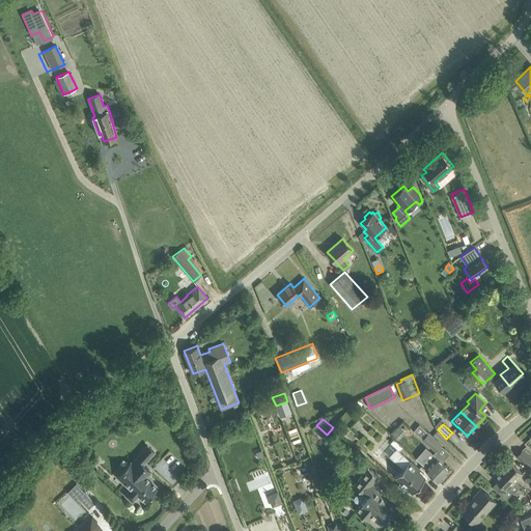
[(414,430),(422,439),(436,451),(441,445),(428,432),(427,432),(423,428),(419,425),(414,430)]
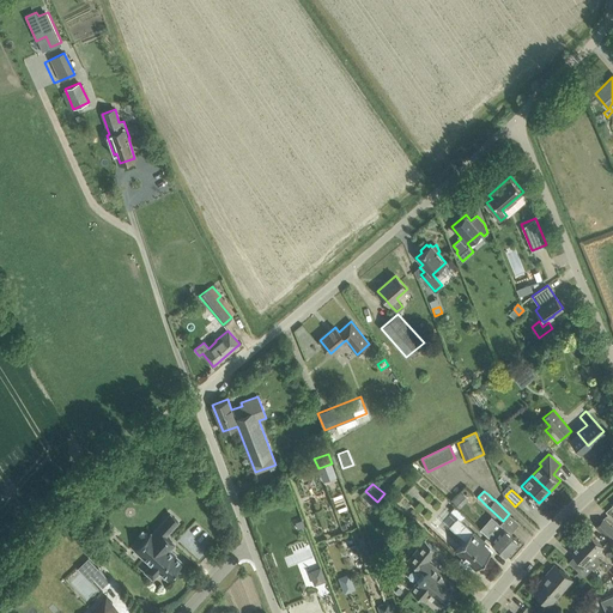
[(465,540),(456,550),(475,568),(491,551),(484,544),(485,541),(461,520),(466,516),(455,507),(450,511),(457,517),(450,526),(465,540)]
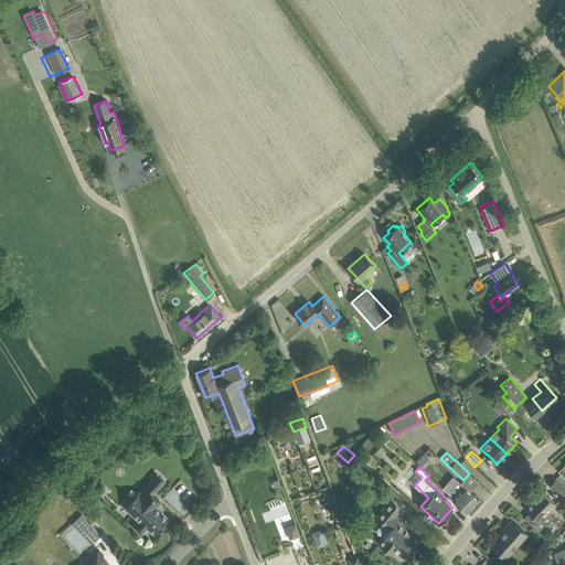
[(141,533),(148,526),(155,533),(169,518),(157,507),(161,501),(153,493),(164,481),(158,473),(140,492),(140,491),(126,508),(140,521),(134,526),(141,533)]
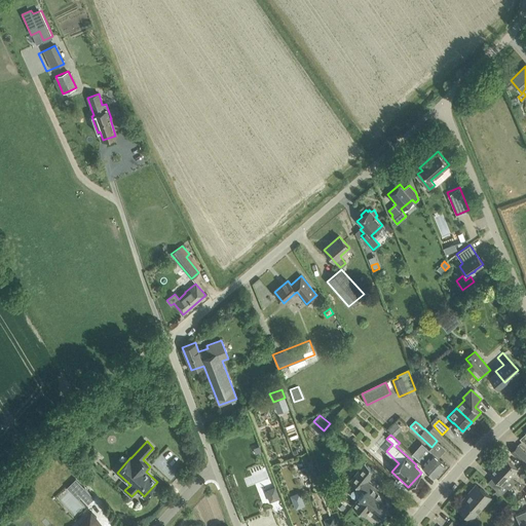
[(87,456),(92,450),(86,445),(81,451),(87,456)]
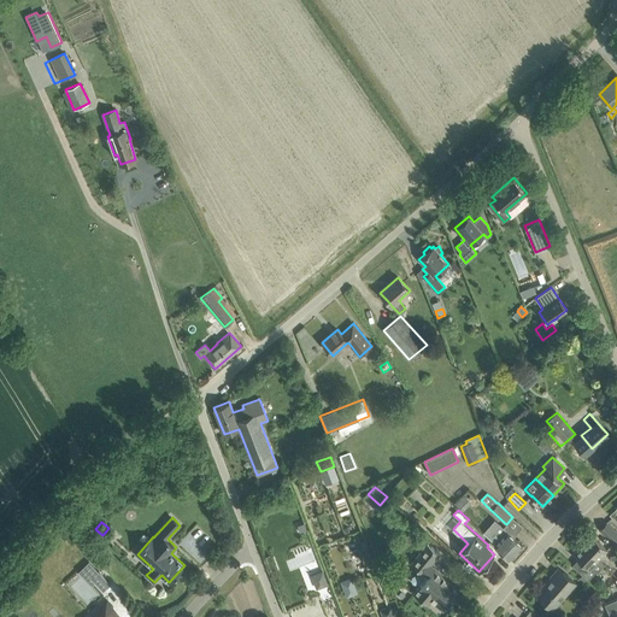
[(498,523),(487,535),(495,544),(494,545),(510,559),(522,545),(498,523)]
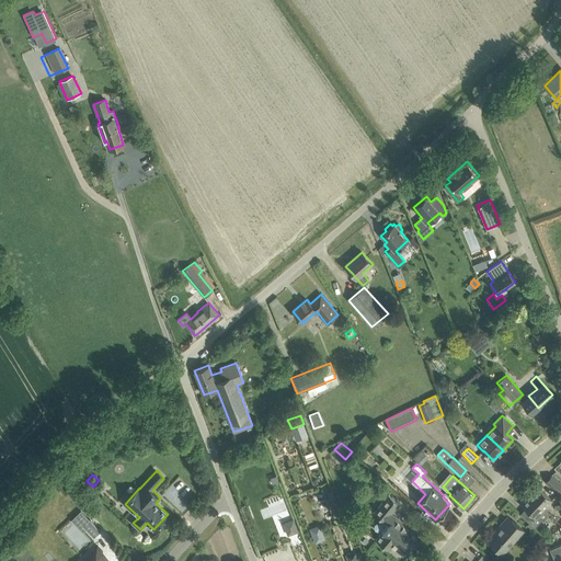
[(546,481),(558,493),(560,490),(560,483),(551,476),(546,481)]
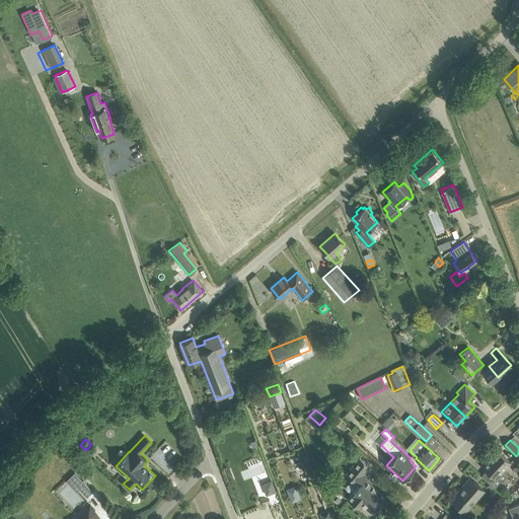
[(497,449),(489,457),(503,470),(511,462),(504,456),(497,449)]
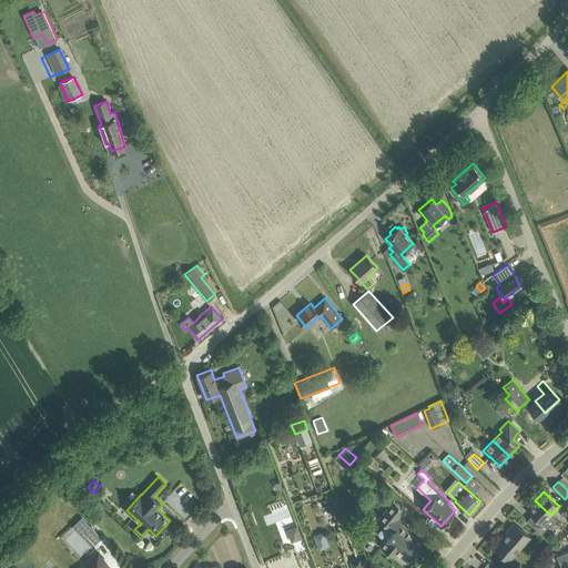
[(535,500),(527,509),(537,519),(531,525),(541,534),(548,527),(549,527),(556,520),(550,515),(535,500)]
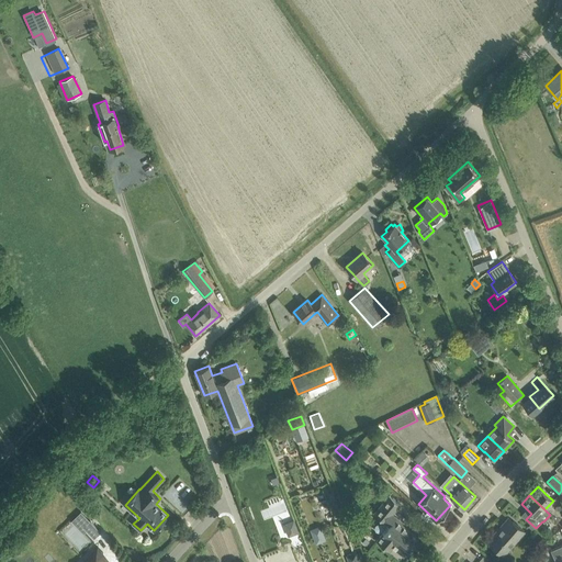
[(400,504),(390,496),(374,514),(389,526),(377,541),(381,544),(384,547),(386,547),(389,547),(393,542),(406,553),(418,539),(402,525),(403,524),(392,514),(400,504)]
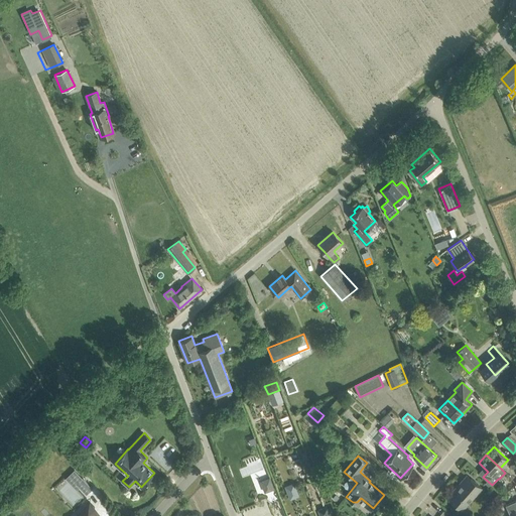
[(467,475),(457,487),(447,497),(463,510),(481,488),(467,475)]
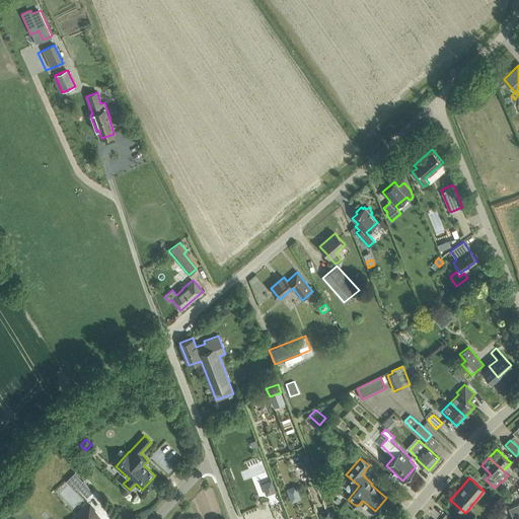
[(267,496),(276,492),(272,479),(263,483),(267,496)]
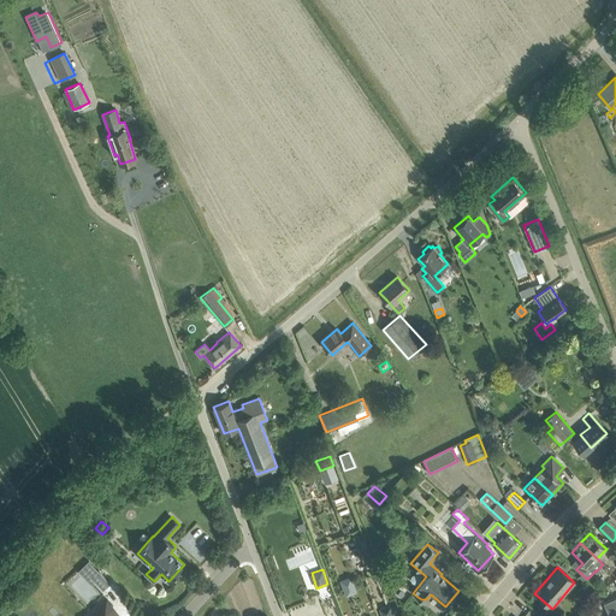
[(104,591),(111,584),(99,570),(92,578),(104,591)]
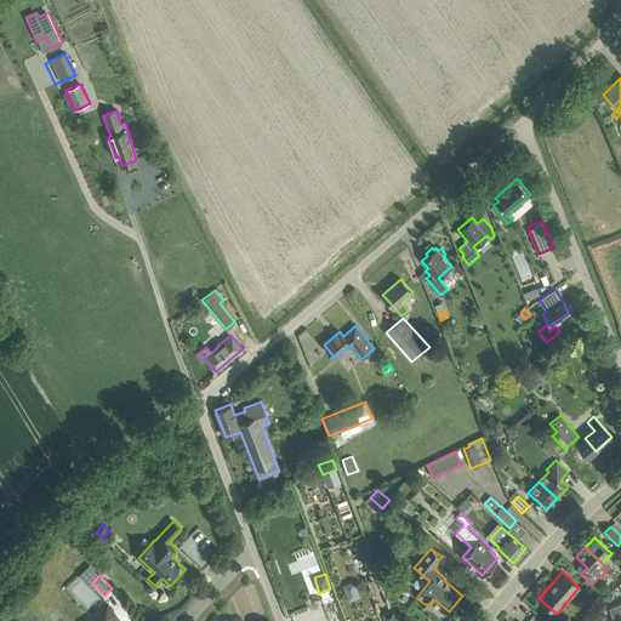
[(349,600),(363,596),(355,579),(342,585),(349,600)]
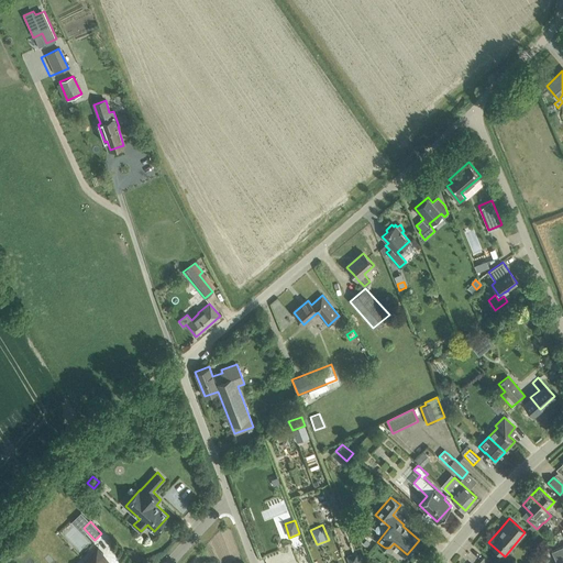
[(556,562),(554,562),(562,562),(562,547),(552,552),(556,562)]
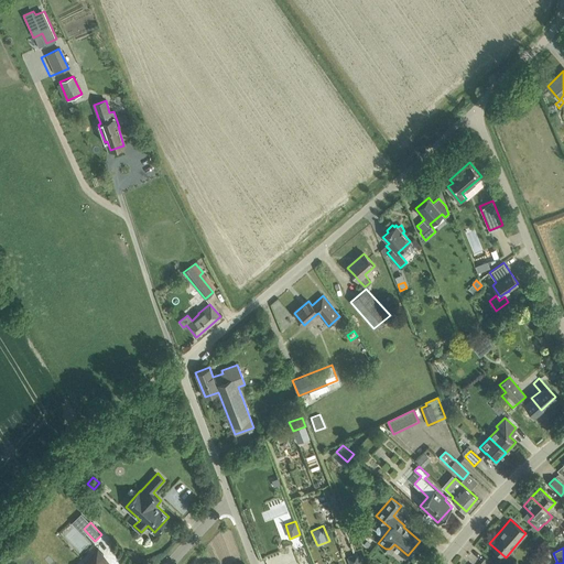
[(348,557),(350,563),(360,563),(357,554),(348,557)]
